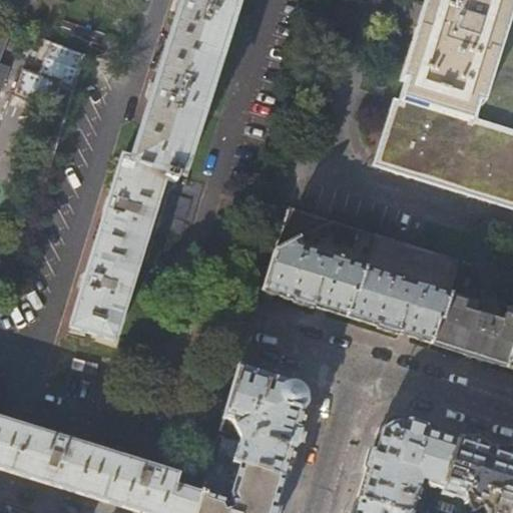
[(68,330),(110,343),(146,226),(184,237),(201,184),(178,177),(232,0),(174,0),(171,13),(174,14),(154,85),(149,84),(144,99),(147,100),(144,110),(146,110),(130,161),(120,159),(108,198),(106,197),(101,213),(103,213),(85,273),(83,273),(77,290),(79,291),(68,330)]
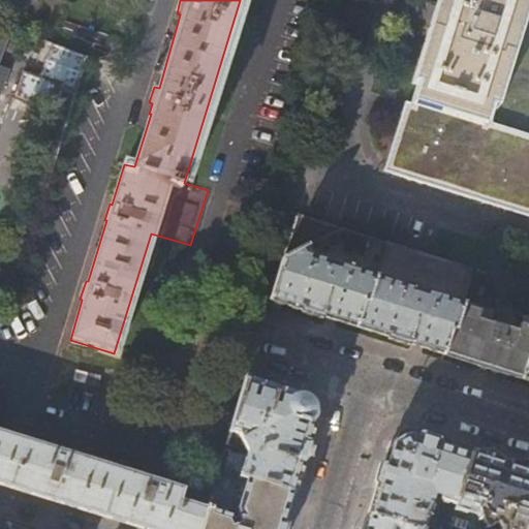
[(528,0),(441,0),(414,84),(422,86),(414,106),(408,104),(386,172),(528,215),(528,0)]
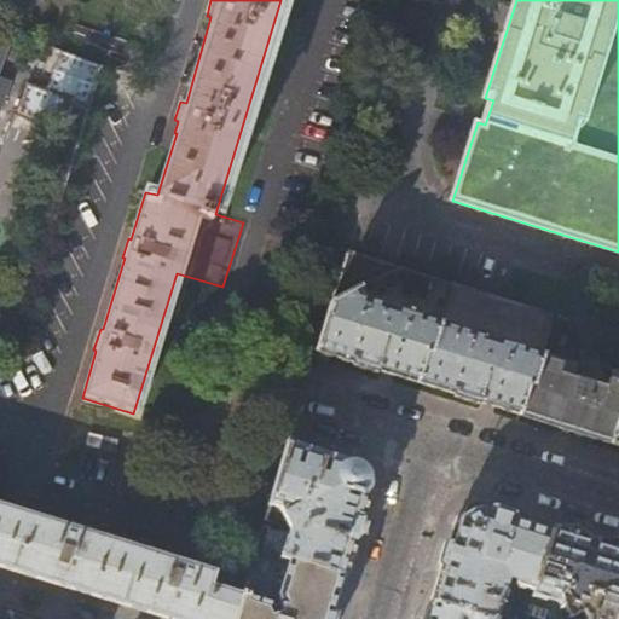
[(0,67),(13,32),(0,27),(0,108),(9,84),(0,80),(0,67)]
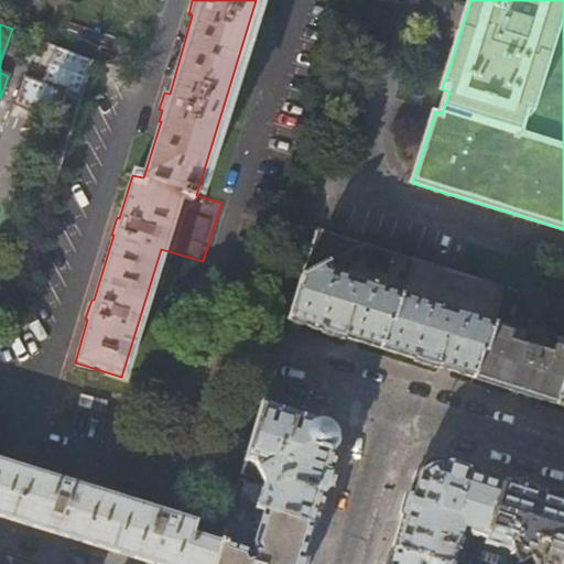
[(44,77),(78,91),(91,62),(56,47),(44,77)]
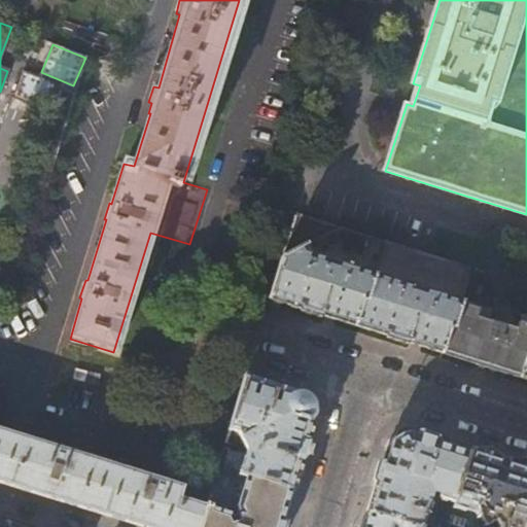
[(369,107),(389,113),(393,98),(373,93),(369,107)]
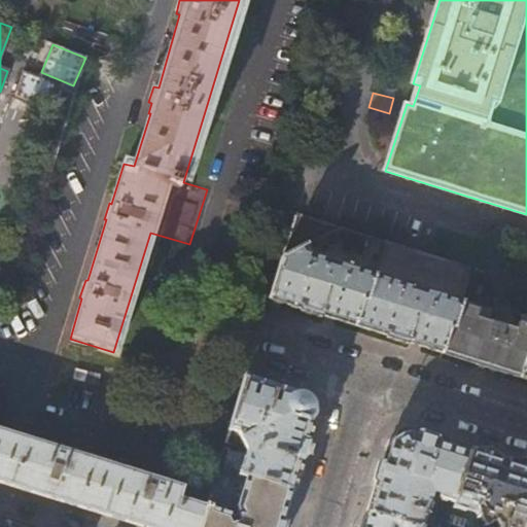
[(330,209),(341,178),(305,167),(294,198),(330,209)]
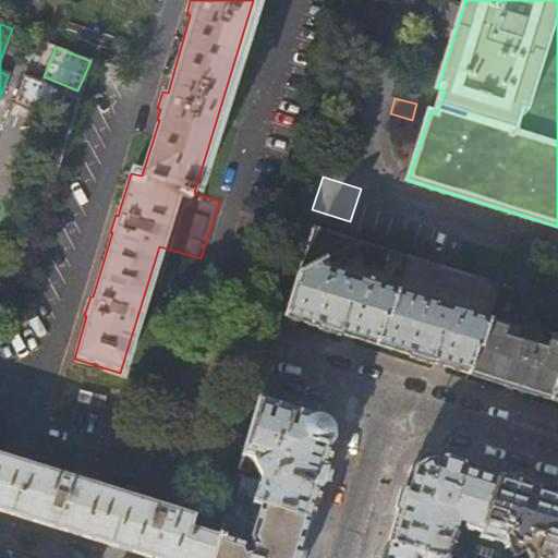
[(366,259),(384,265),(387,253),(370,247),(366,259)]
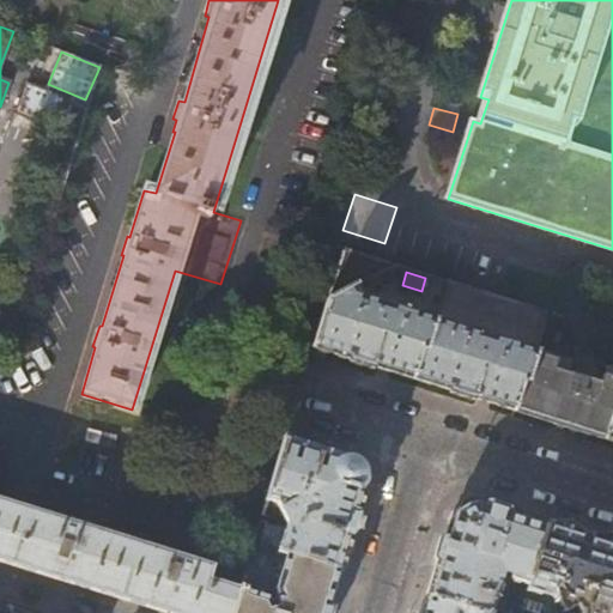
[(426,354),(436,323),(407,314),(407,313),(404,311),(404,313),(396,311),(396,310),(376,303),(375,304),(364,301),(357,286),(327,302),(314,349),(359,363),(412,380),(422,353),(426,354)]
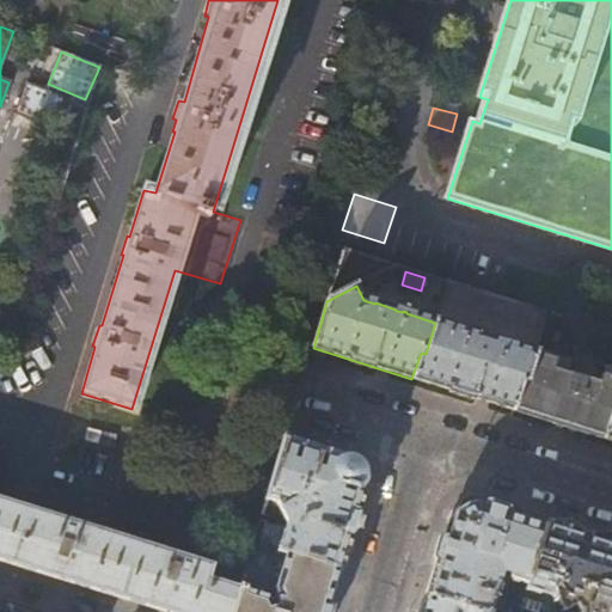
[(485,310),(505,316),(508,304),(489,297),(485,310)]
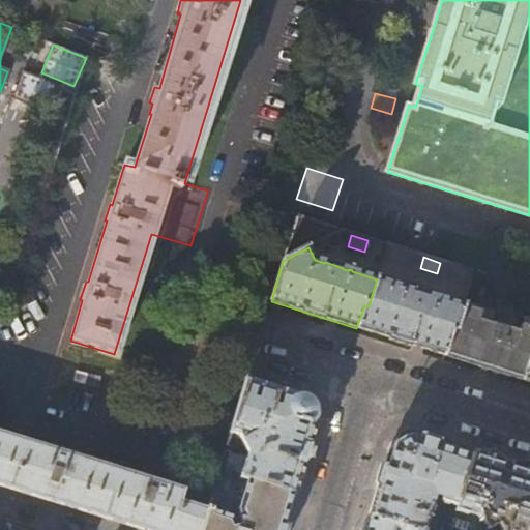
[(403,287),(377,280),(369,306),(364,305),(356,328),(400,342),(444,355),(453,333),(458,334),(466,310),(466,306),(413,290),(412,290),(406,288),(407,286),(404,285),(403,287)]
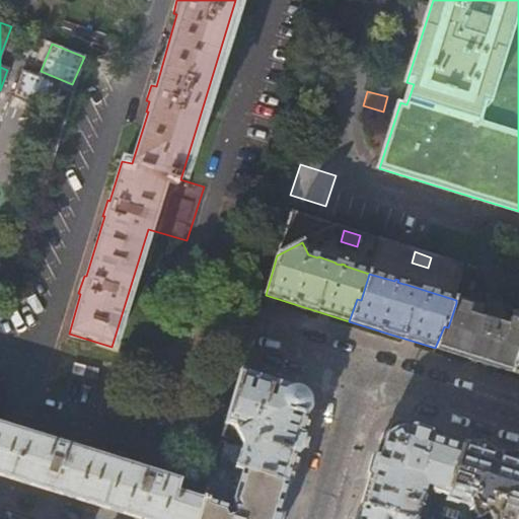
[(473,308),(456,303),(448,327),(444,326),(435,348),(474,361),(511,372),(518,349),(518,321),(513,320),(511,328),(493,322),(496,313),(487,310),(485,319),(470,315),(473,308)]
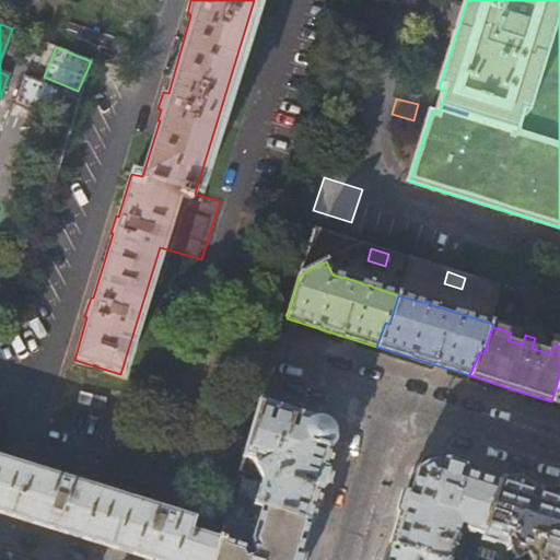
[(254,504),(261,506),(311,522),(324,480),(336,442),(323,418),(263,399),(245,456),(254,459),(263,480),(260,489),(258,489),(254,504)]
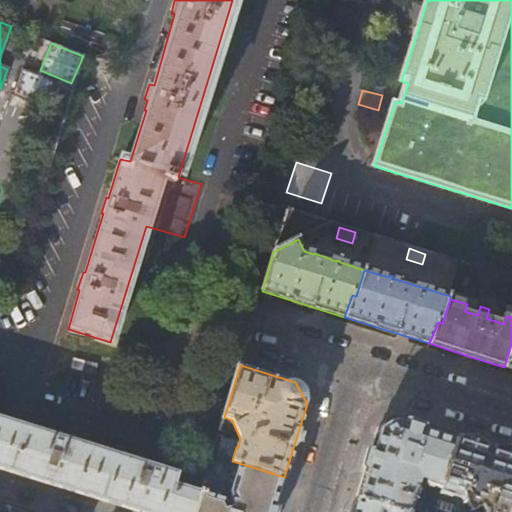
[(427,484),(441,488),(456,437),(400,419),(377,431),(366,466),(356,499),(398,511),(410,511),(419,485),(408,481),(413,465),(431,472),(427,484)]
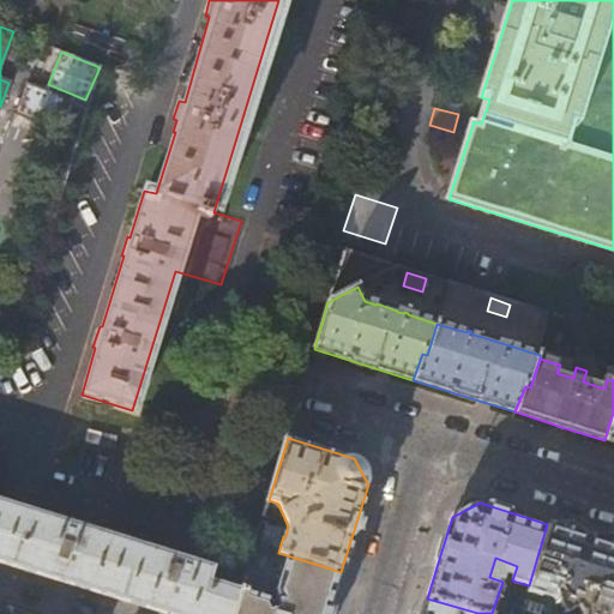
[(0,560),(76,584),(172,613),(233,613),(240,594),(208,583),(211,570),(197,566),(198,564),(194,564),(194,561),(176,557),(176,558),(172,555),(172,558),(82,530),(83,528),(64,522),(62,525),(0,505),(0,560)]
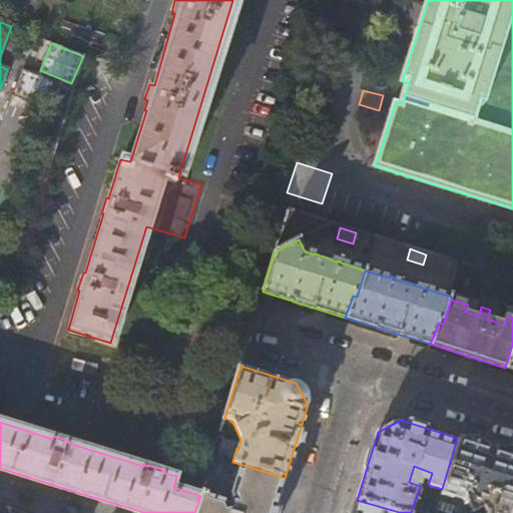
[(512,455),(490,448),(457,438),(442,489),(462,495),(466,502),(472,499),(479,502),(480,512),(508,512),(512,500),(512,455)]
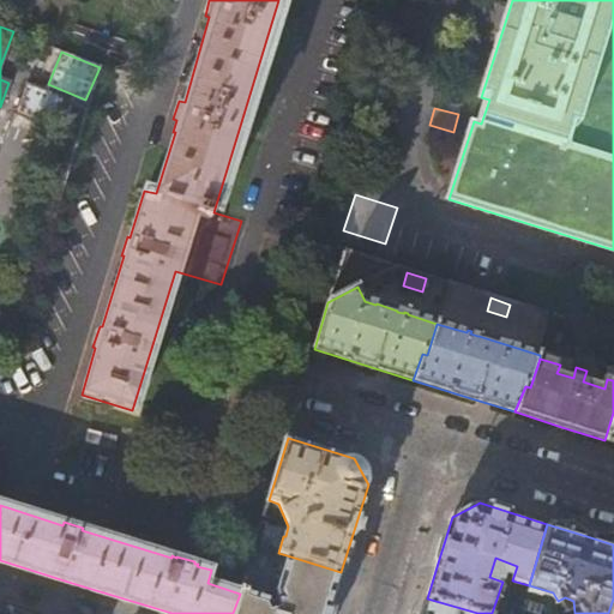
[(327,613),(341,572),(287,555),(276,593),(280,609),(275,612),(268,601),(272,584),(245,576),(240,594),(233,613),(327,613)]
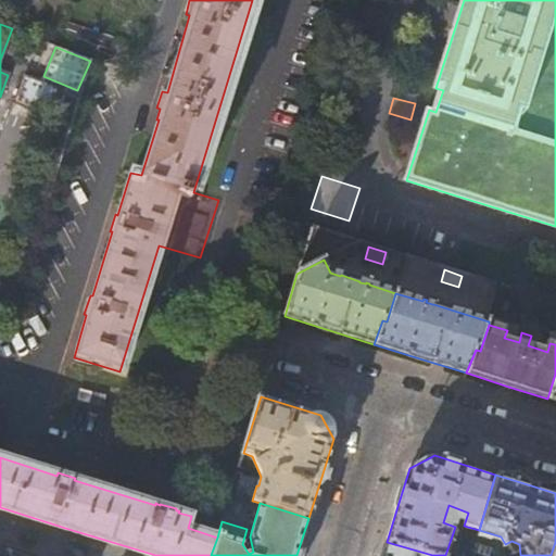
[(432,555),(387,542),(382,555),(432,555)]
